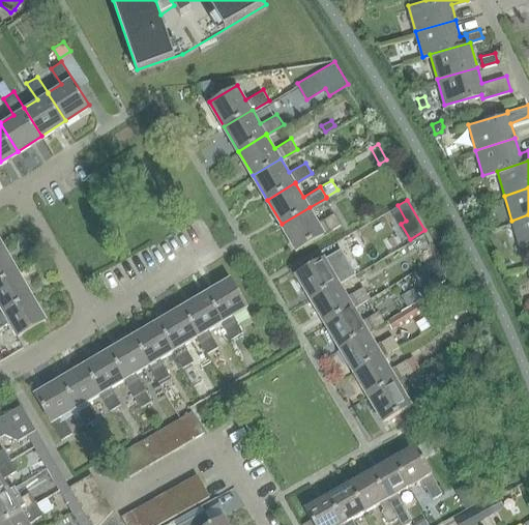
[(318,221),(310,207),(282,224),(296,249),(341,222),(334,211),(318,221)]
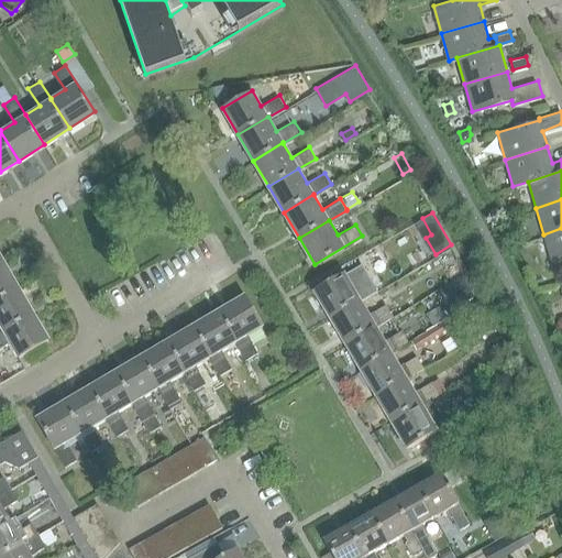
[(561,228),(543,234),(552,262),(561,258),(561,228)]
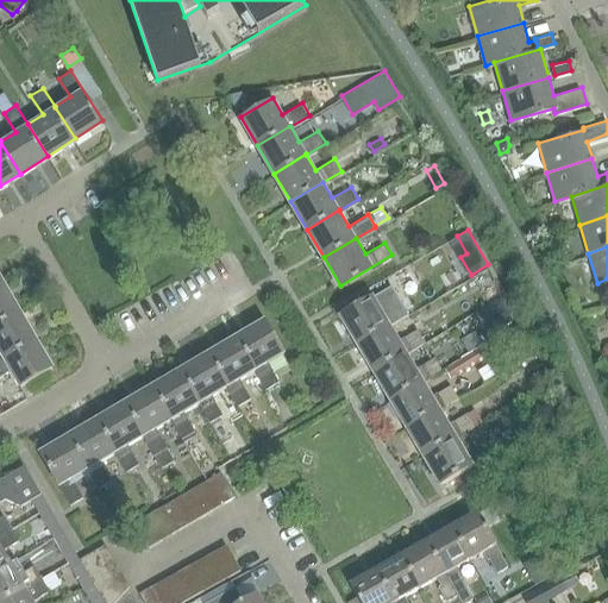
[(0,319),(19,308),(4,281),(0,282),(0,319)]
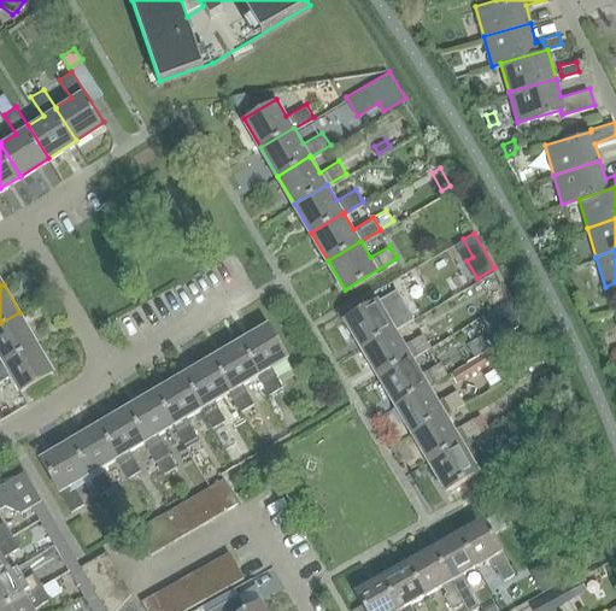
[(397,287),(377,298),(345,317),(362,346),(394,327),(394,328),(414,316),(397,287)]
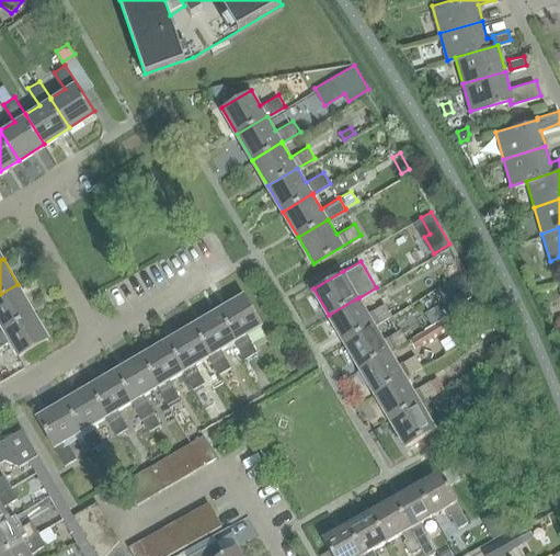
[(460,274),(441,284),(453,306),(472,295),(460,274)]
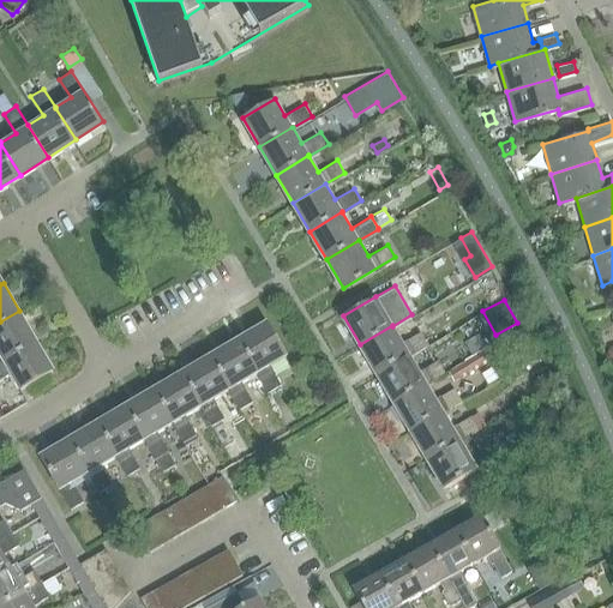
[(36,339),(19,311),(0,321),(0,353),(2,357),(4,359),(36,339)]
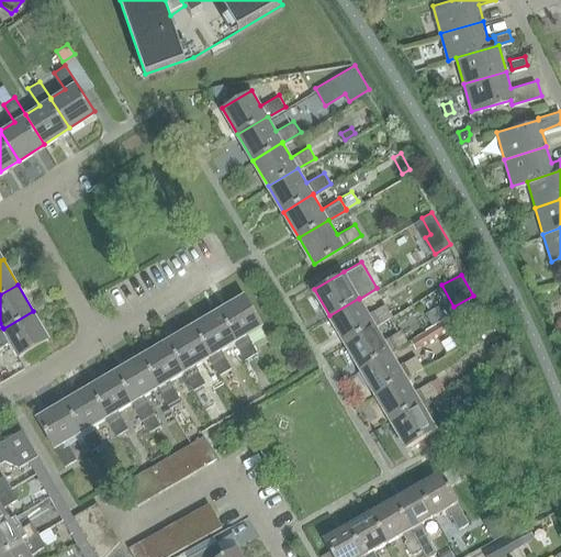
[(217,310),(235,340),(246,357),(257,351),(247,332),(261,323),(244,293),(217,310)]
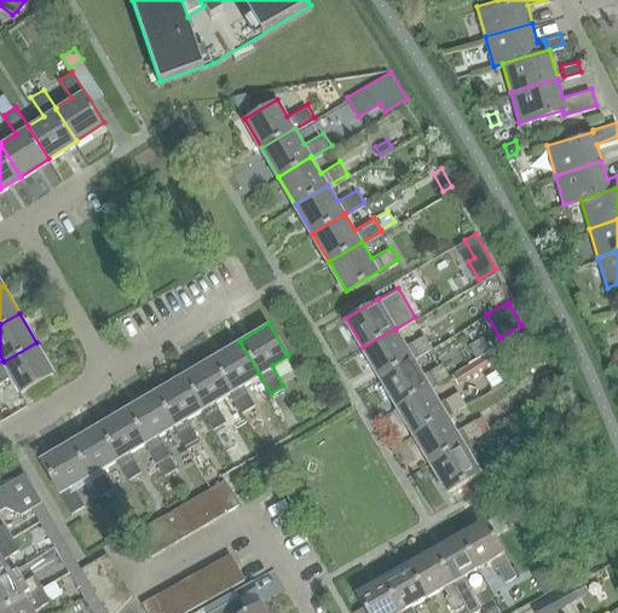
[(413,357),(432,346),(425,333),(405,345),(396,329),(396,328),(363,347),(380,376),(413,357)]
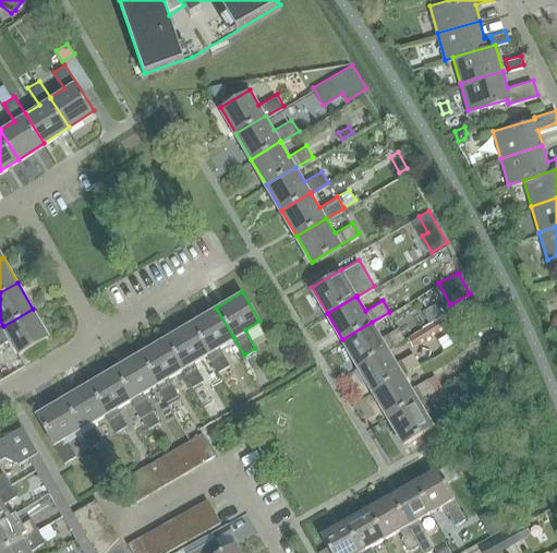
[(474,311),(480,308),(474,297),(463,302),(467,309),(474,311)]
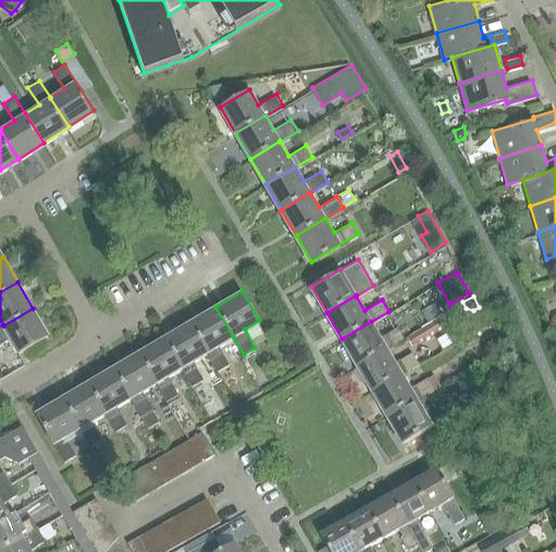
[(434,301),(421,308),(429,320),(429,321),(440,316),(439,315),(442,313),(434,301)]
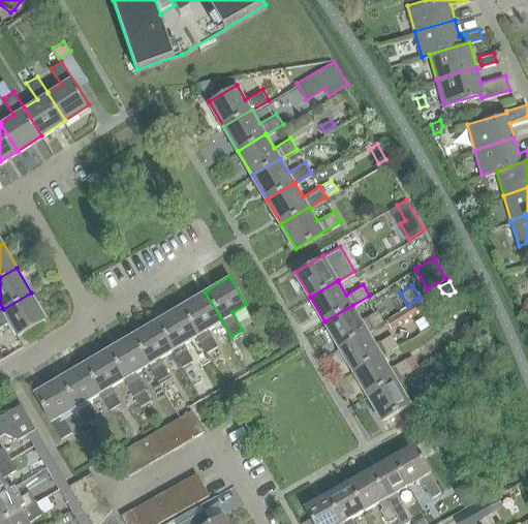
[(208,327),(221,319),(205,291),(180,305),(197,334),(207,350),(218,343),(208,327)]
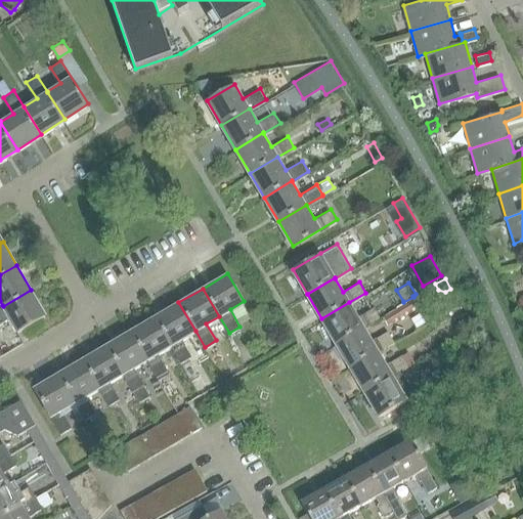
[(3,306),(2,305),(0,306),(0,320),(9,316),(17,331),(45,314),(31,290),(3,306)]
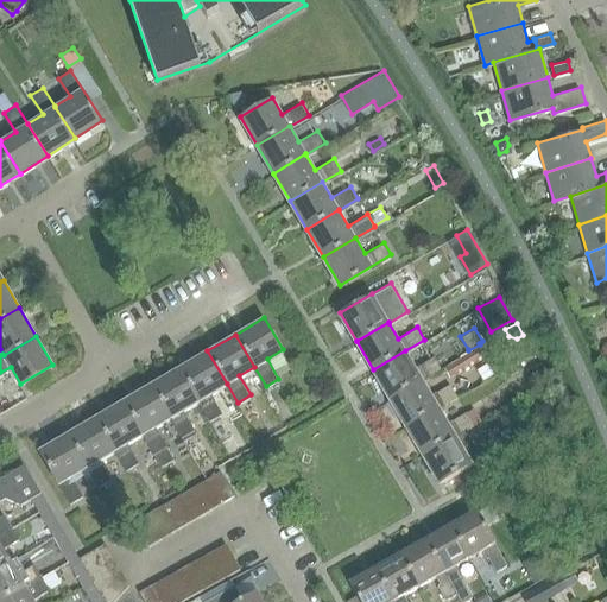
[(486,354),(480,344),(468,350),(443,366),(450,375),(486,354)]
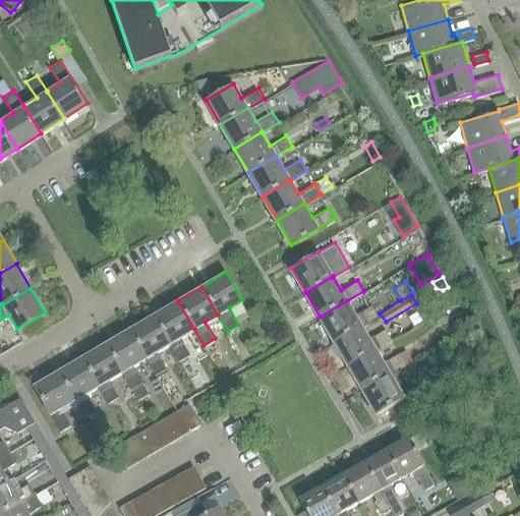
[(181,336),(194,329),(177,300),(154,314),(170,343),(180,359),(190,352),(181,336)]
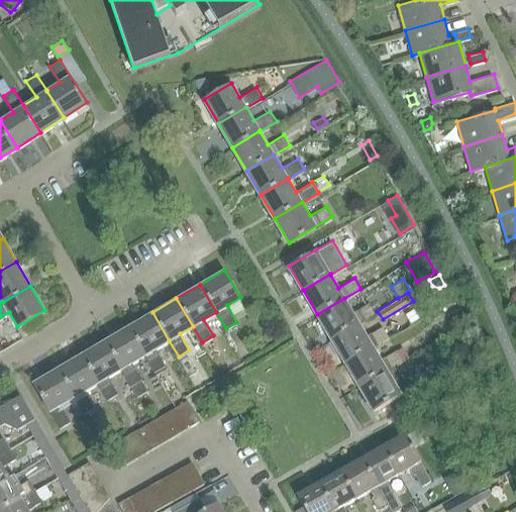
[(358,321),(358,322),(375,312),(369,301),(352,311),(344,298),(317,314),(331,337),(358,321)]
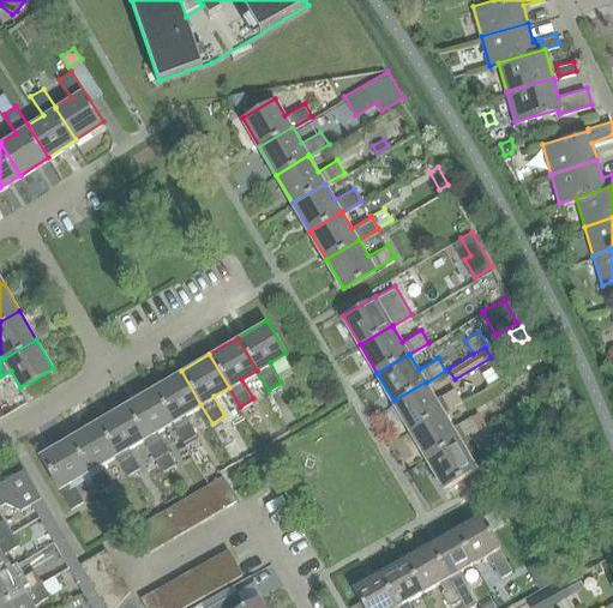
[(546,365),(534,372),(542,389),(556,381),(546,365)]
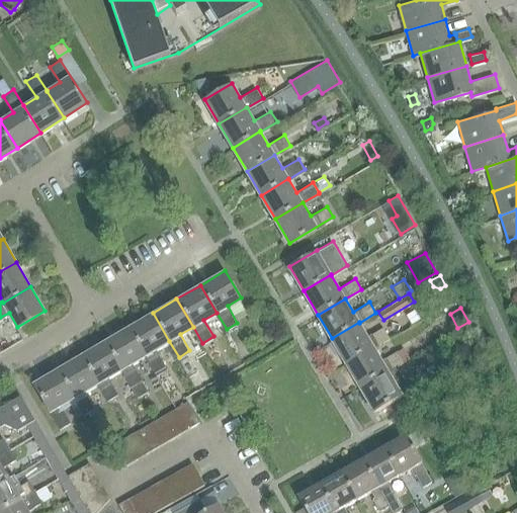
[(156,348),(169,341),(153,313),(130,327),(146,354),(155,371),(166,364),(156,348)]
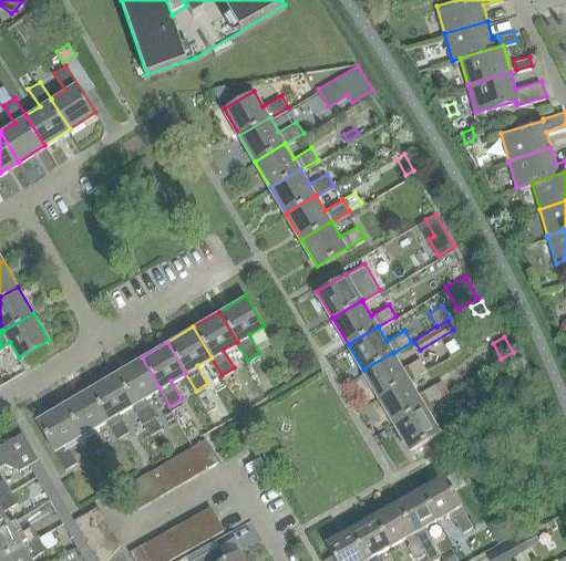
[(409,378),(426,369),(420,356),(402,366),(393,353),(393,352),(363,370),(378,396),(409,378)]
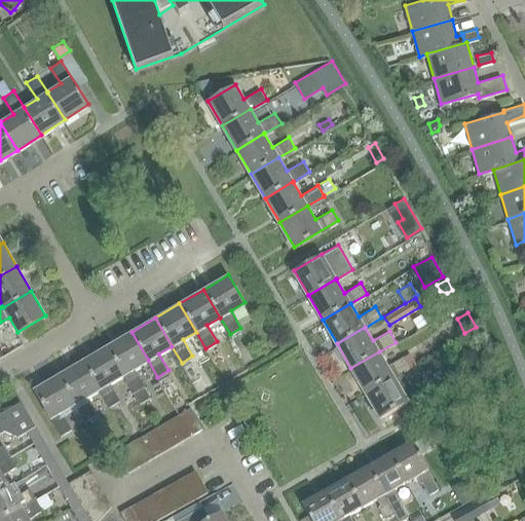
[(107,346),(123,374),(140,402),(151,396),(135,368),(148,360),(132,332),(107,346)]
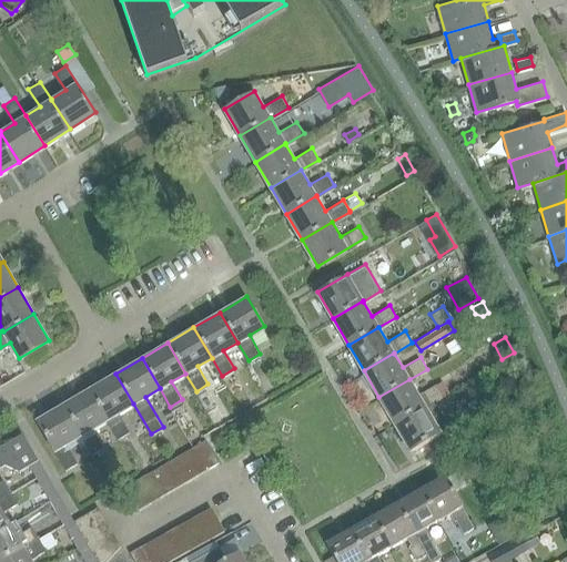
[(493,366),(502,380),(513,375),(504,359),(493,366)]
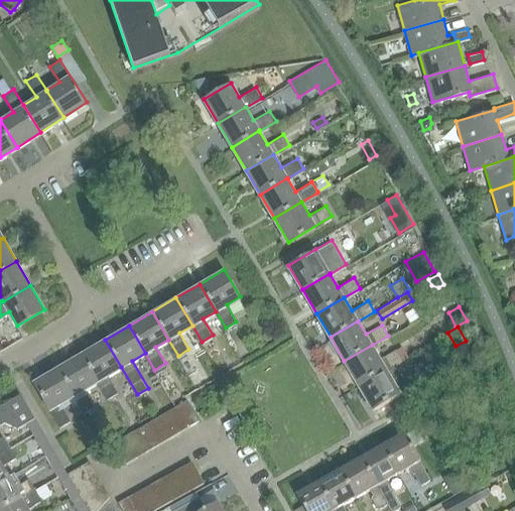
[(81,354),(98,381),(107,397),(118,391),(108,375),(121,367),(105,340),(81,354)]
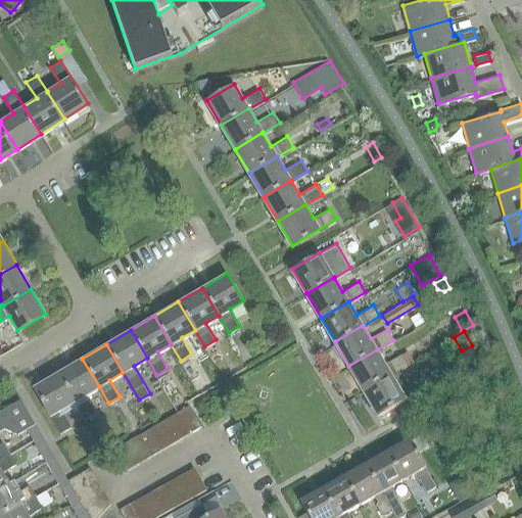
[(390,373),(391,374),(408,364),(401,352),(385,363),(377,349),(348,366),(363,389),(390,373)]
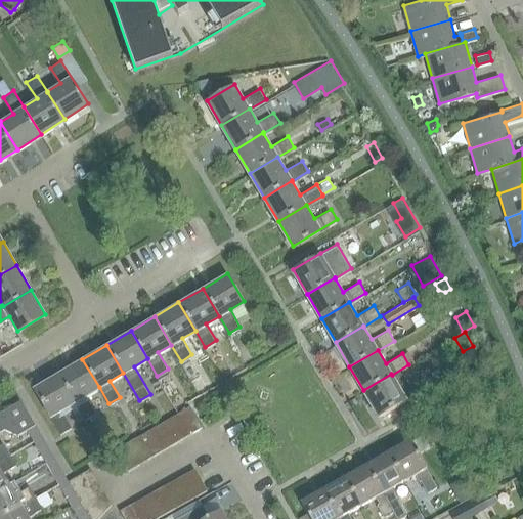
[(408,350),(402,353),(408,364),(415,360),(408,350)]
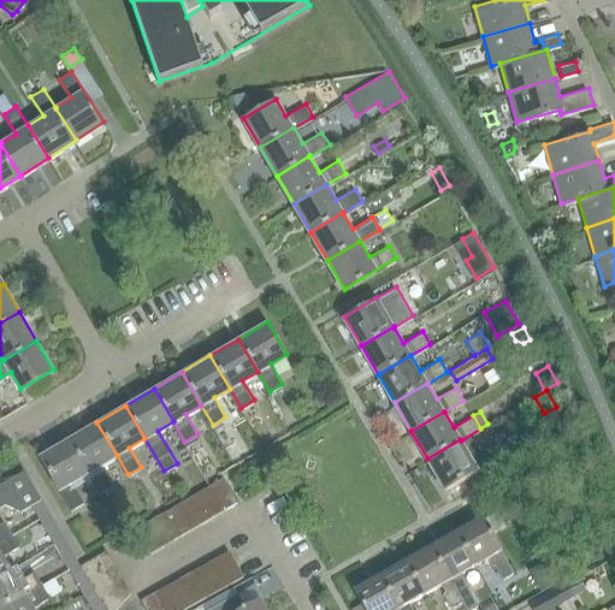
[(96,422),(69,439),(88,472),(100,491),(112,484),(101,465),(117,455),(96,422)]
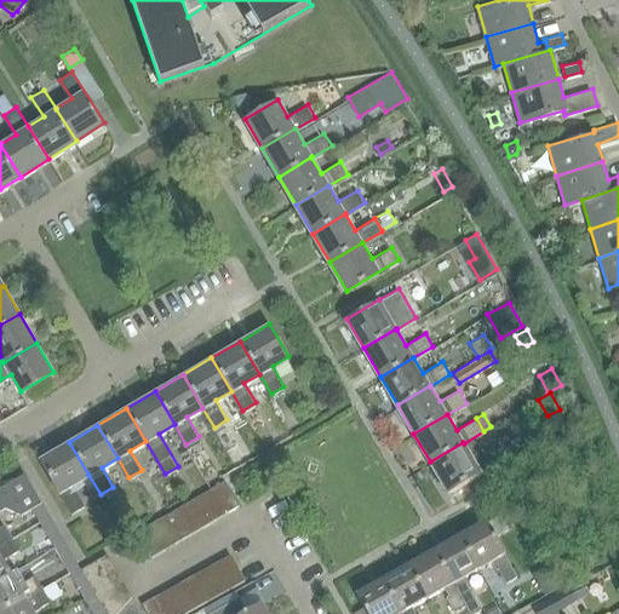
[(73,485),(89,475),(69,442),(40,459),(72,511),(85,504),(73,485)]
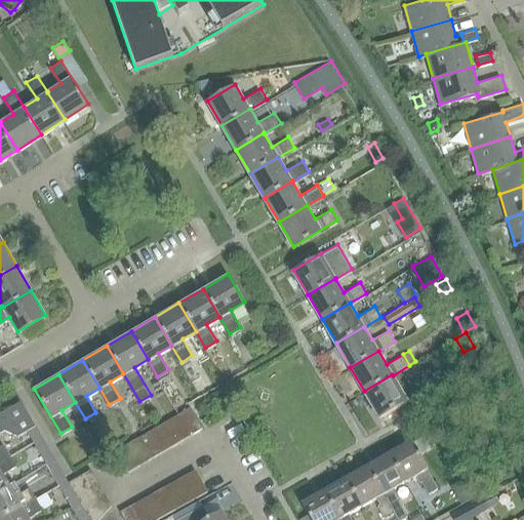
[(400,389),(393,375),(392,374),(364,391),(379,415),(424,390),(417,378),(400,389)]
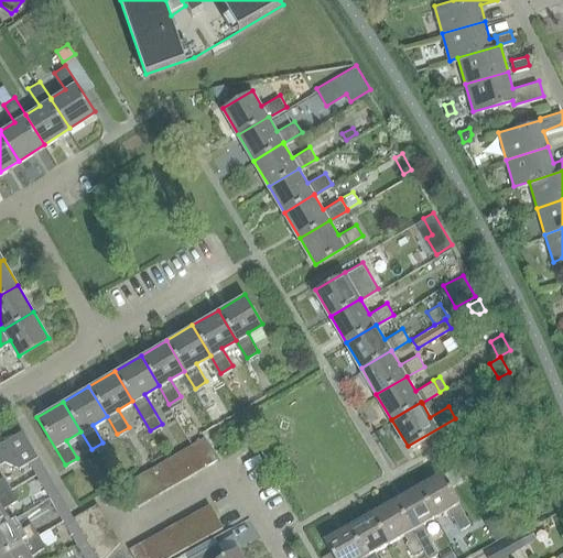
[(45,467),(38,455),(22,428),(0,440),(0,492),(11,487),(4,476),(0,477),(0,462),(6,460),(19,466),(30,460),(36,472),(45,467)]
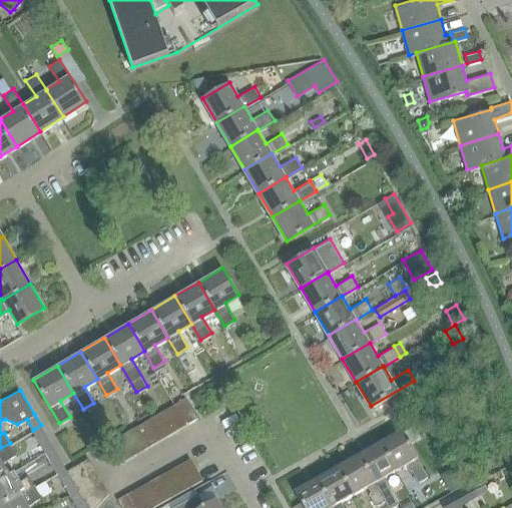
[(175,401),(188,422),(198,416),(185,395),(175,401)]
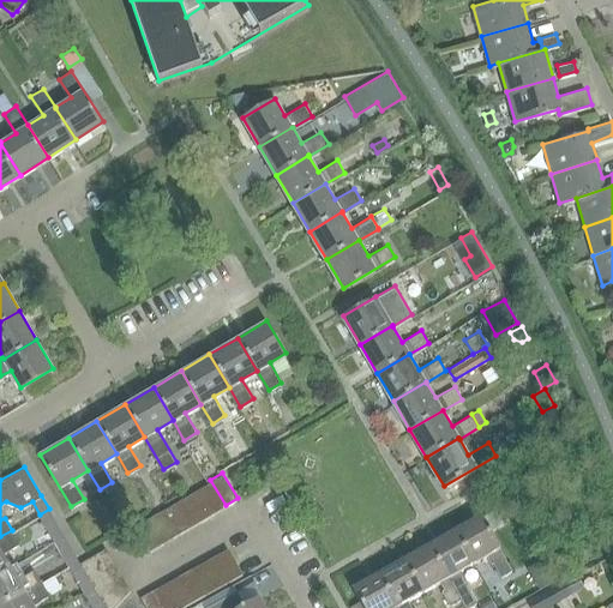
[(210,480),(198,487),(212,512),(226,505),(210,480)]
